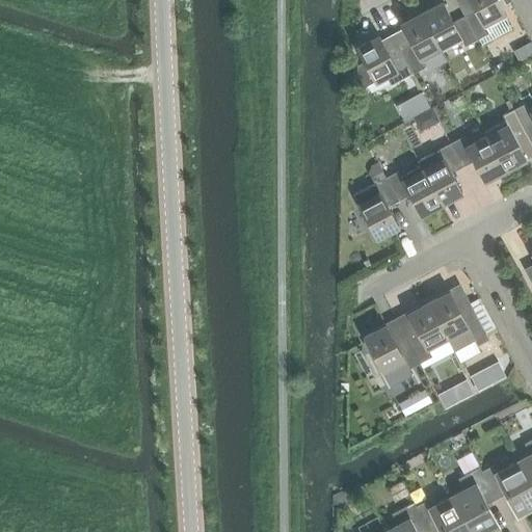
[(468,0),(474,10),(463,17),(475,40),(487,33),(484,28),(505,18),(496,0),(468,0)]
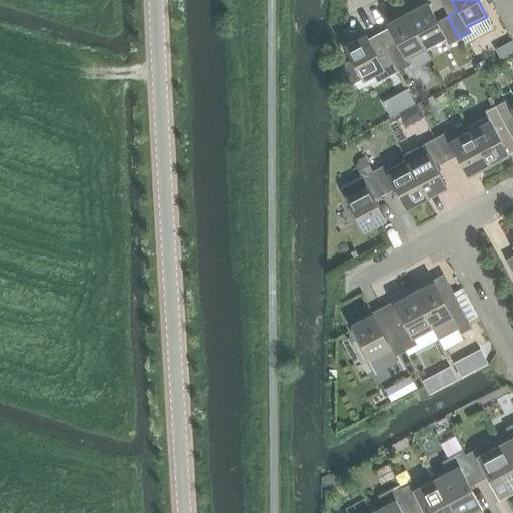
[(426,2),(406,13),(425,50),(444,39),(447,45),(458,38),(447,16),(436,22),(426,4),(427,3),(426,2)]
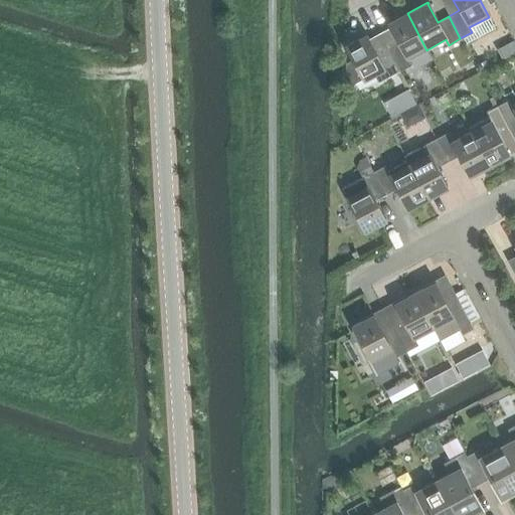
[(397,43),(386,49),(398,71),(410,65),(407,60),(426,50),(407,13),(386,24),(387,25),(388,25),(397,43)]
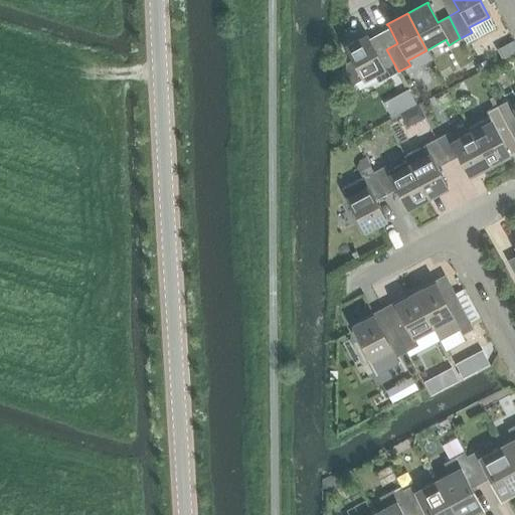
[(387,77),(398,71),(386,49),(375,54),(366,36),(367,36),(366,35),(345,46),(352,60),(344,65),(344,77),(347,87),(382,68),(387,77)]
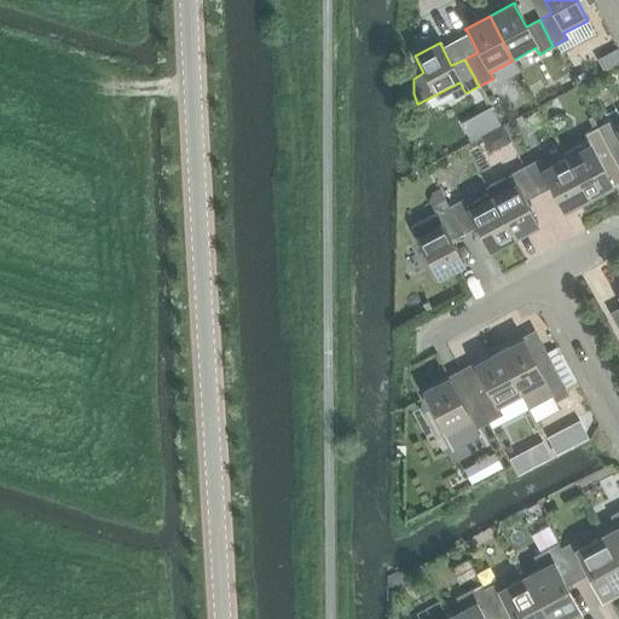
[(571,79),(574,87),(586,81),(583,73),(571,79)]
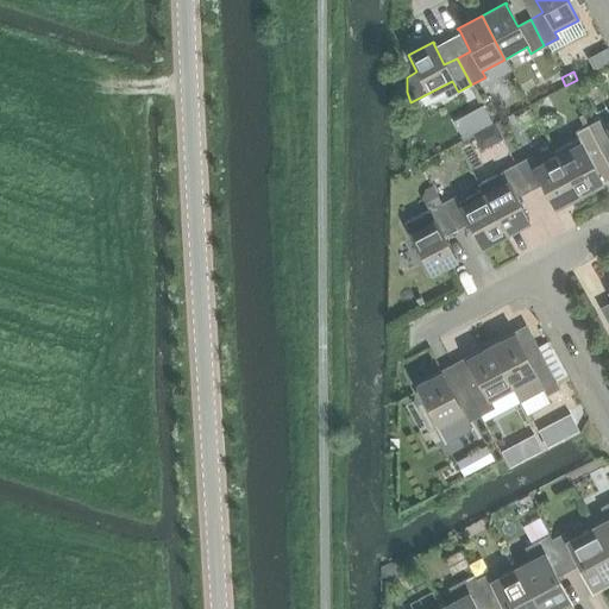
[(601,119),(586,126),(601,152),(608,148),(608,121),(603,125),(601,119)]
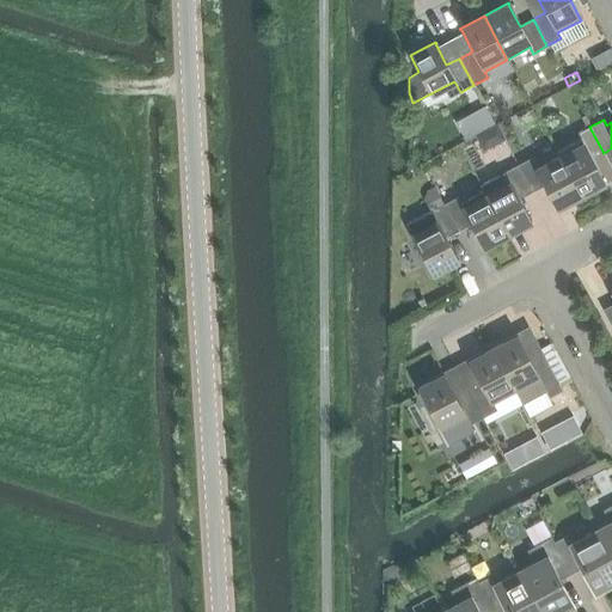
[(579,140),(556,152),(580,195),(604,182),(604,181),(603,182),(591,160),(604,153),(589,127),(576,134),(579,140)]
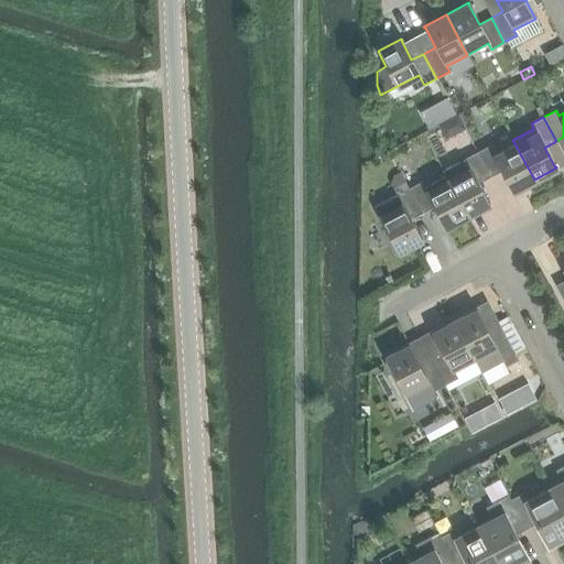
[(489,145),(476,152),(489,176),(500,171),(511,191),(510,191),(511,192),(534,180),(512,140),(511,140),(514,145),(494,155),(489,145)]
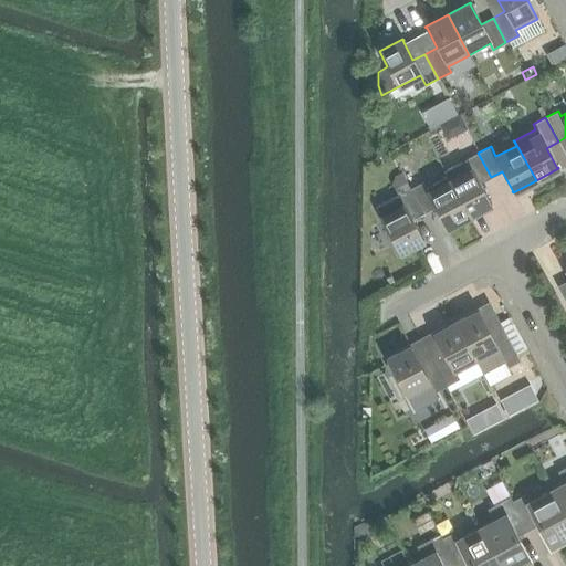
[(448,176),(446,177),(468,217),(491,205),(490,203),(489,203),(479,184),(491,177),(478,153),(464,159),(470,170),(450,180),(448,176)]
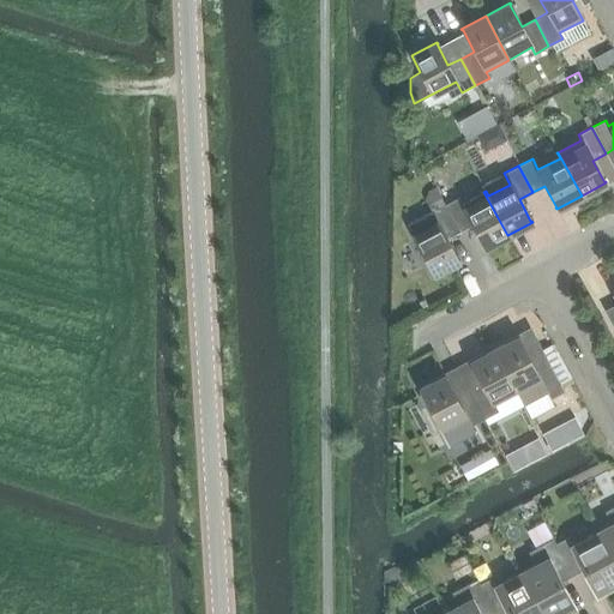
[(458,198),(445,205),(458,232),(471,226),(483,247),(482,247),(483,248),(507,235),(483,192),(462,204),(458,198)]
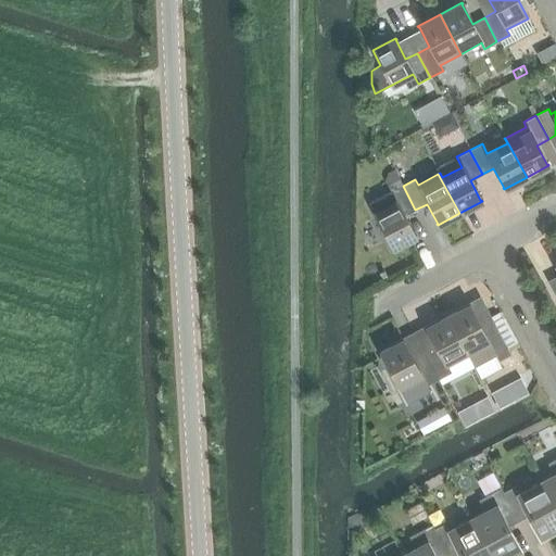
[(404,216),(415,210),(403,186),(390,192),(395,202),(374,214),(392,249),(415,237),(415,235),(414,236),(404,216)]
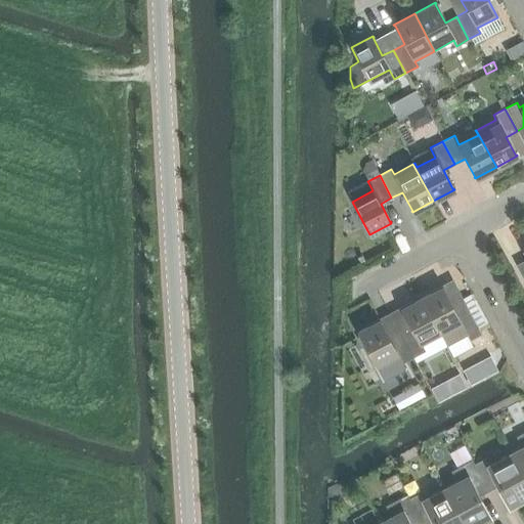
[(442,288),(421,299),(441,336),(445,345),(465,335),(468,340),(480,334),(463,301),(451,307),(442,289),(443,289),(442,288)]
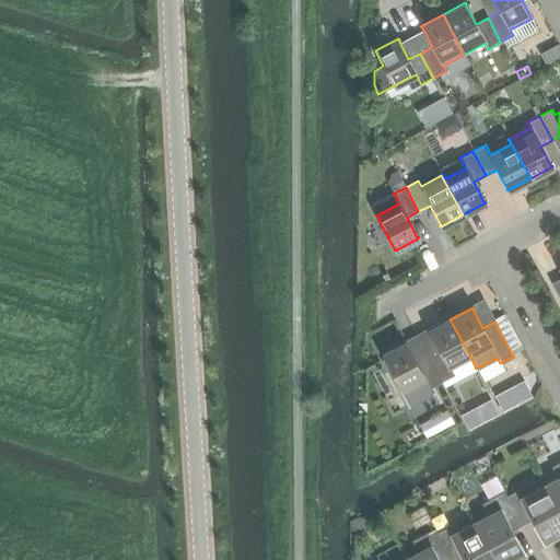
[(440,351),(428,358),(441,382),(453,375),(451,370),(471,359),(450,319),(428,331),(428,333),(429,331),(440,351)]
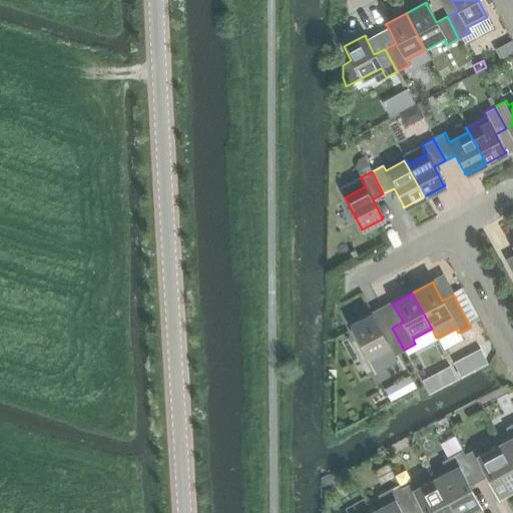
[(392,356),(404,350),(392,328),(381,334),(372,316),(372,315),(372,314),(350,326),(370,362),(390,351),(392,356)]
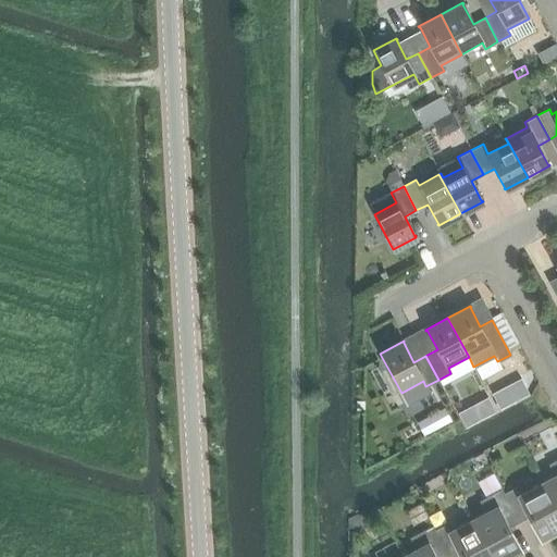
[(503,387),(492,394),(499,409),(528,394),(520,379),(503,387)]
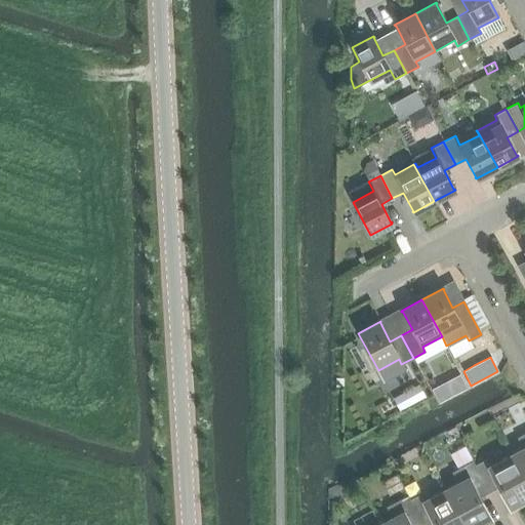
[(458,375),(432,390),(438,402),(466,388),(458,375)]
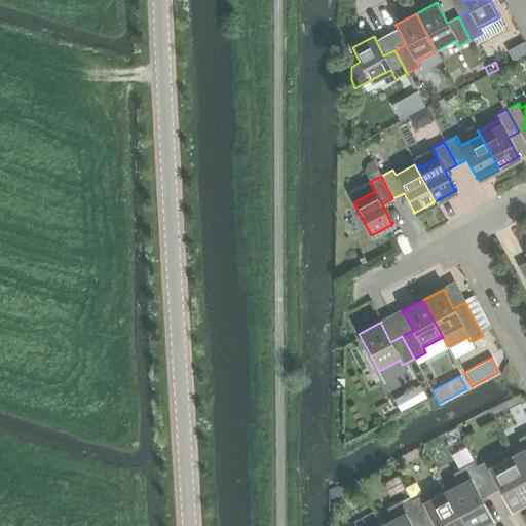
[(408,399),(412,406),(424,399),(421,391),(408,399)]
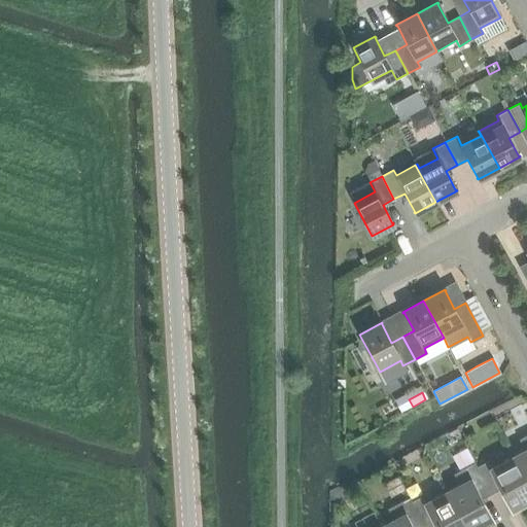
[(524,451),(515,455),(526,479),(526,434),(518,440),(524,451)]
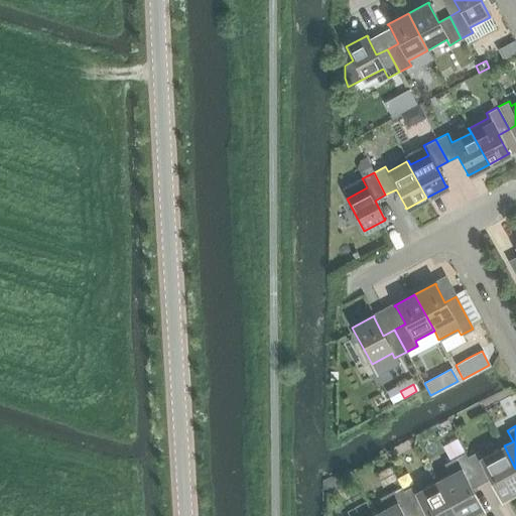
[(501,499),(515,490),(515,469),(504,445),(480,459),(477,452),(466,457),(481,485),(481,484),(478,479),(479,478),(478,478),(486,473),(487,474),(488,474),(501,499)]
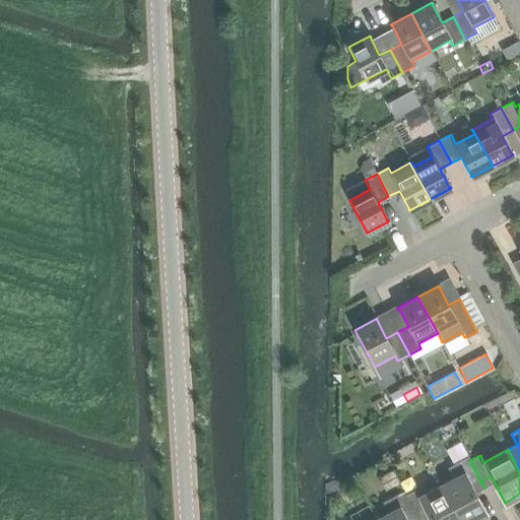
[(452,478),(443,483),(462,519),(479,519),(483,518),(481,515),(484,514),(471,488),(471,486),(479,482),(480,483),(480,482),(483,489),(484,489),(469,460),(467,456),(447,467),(452,478)]
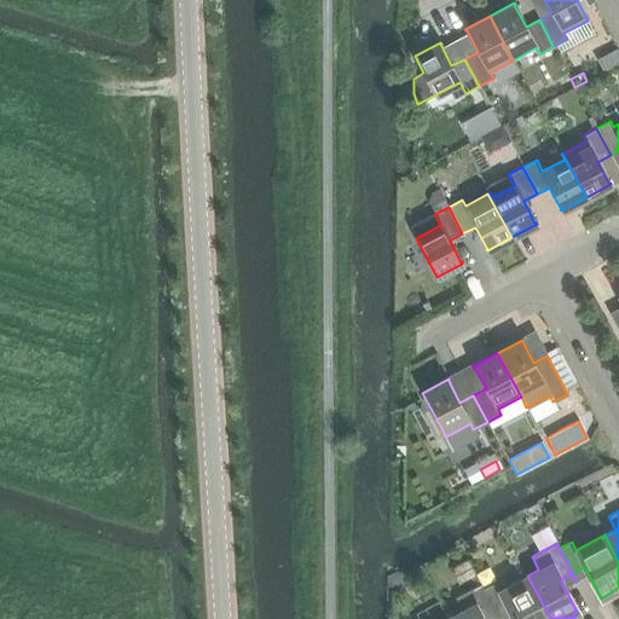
[(513,618),(550,618),(527,576),(499,591),(495,583),(482,589),(497,618),(498,618),(497,614),(497,613),(507,608),(507,609),(508,608),(513,618)]
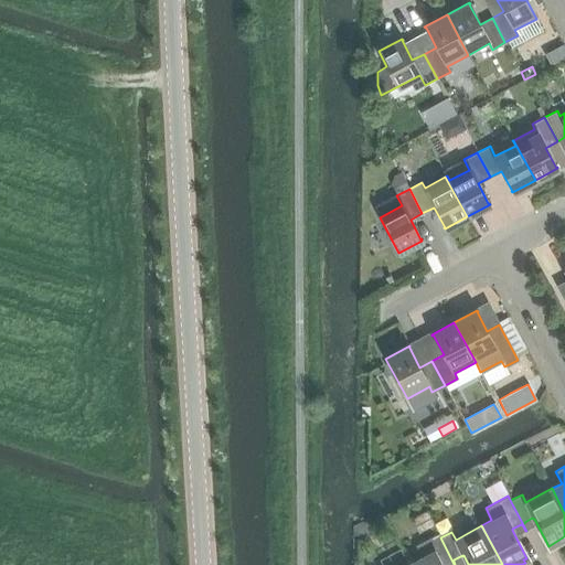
[(412,563),(412,564),(443,564),(451,561),(451,562),(452,564),(454,564),(440,537),(438,533),(415,545),(422,557),(412,563)]
